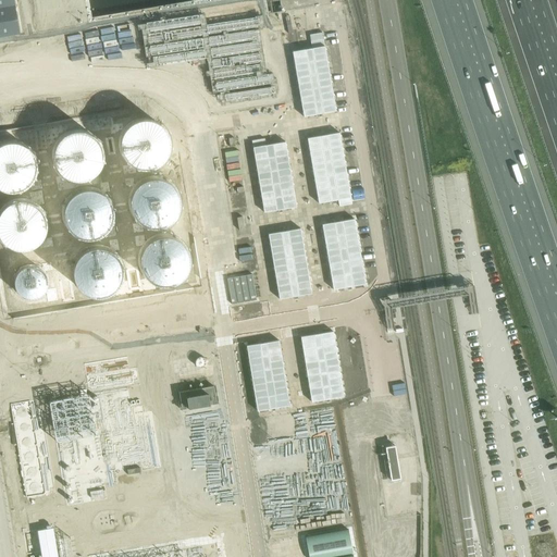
[(13,0),(0,0),(0,38),(20,35),(13,0)]
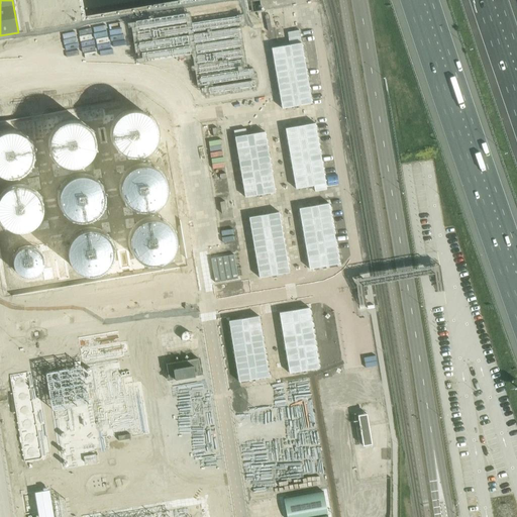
[(302,43),(272,48),(281,108),(312,103),(302,43)]
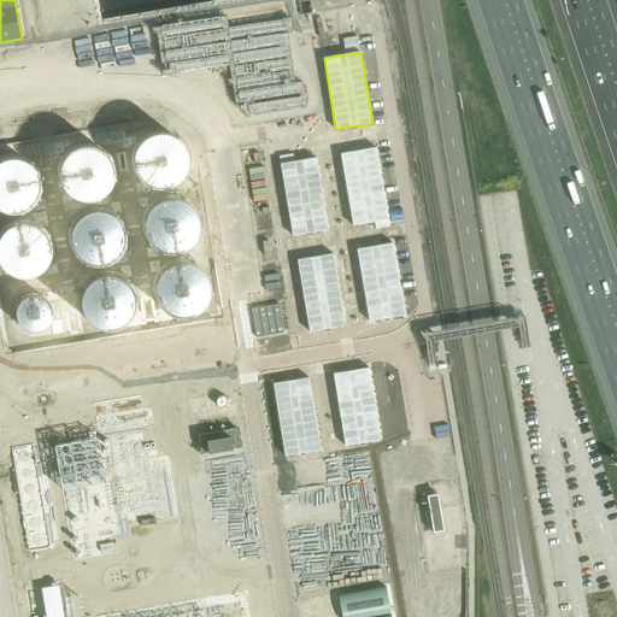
[(136,180),(142,184),(150,188),(158,188),(165,187),(172,183),(178,177),(181,169),(182,162),(180,153),(176,147),(170,141),(163,139),(154,137),(147,139),(140,144),(134,150),(131,157),(130,165),(133,172),(136,180)]
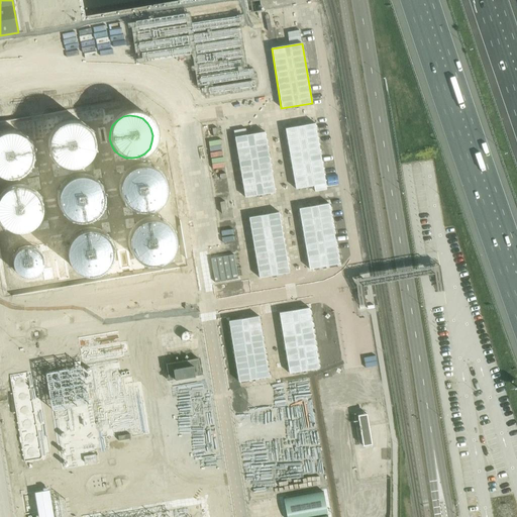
[(52,156),(57,160),(63,163),(70,164),(77,162),(82,159),(87,153),(89,147),(90,140),(89,133),(85,128),(80,123),(74,121),(67,120),(61,121),(55,125),(50,130),(47,136),(46,143),(48,149),(52,156)]
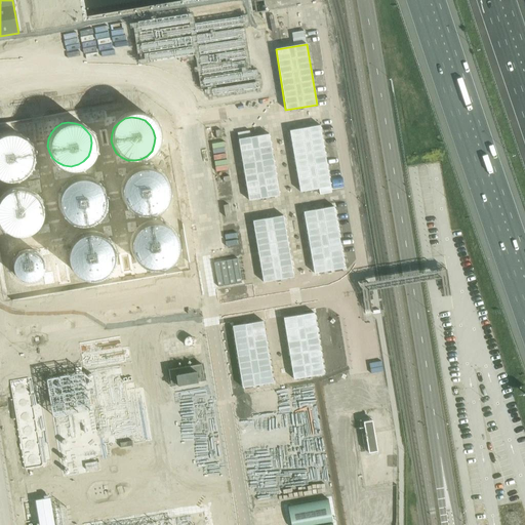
[(320,125),(289,130),(299,191),(318,188),(319,195),(331,192),(320,125)]
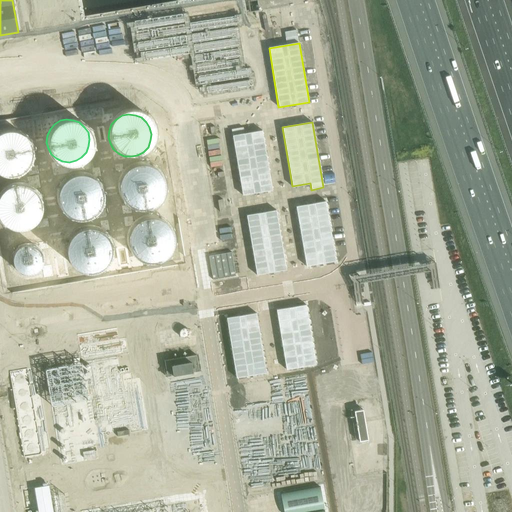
[(243,128),(232,130),(243,195),(273,190),(262,131),(244,134),(243,128)]
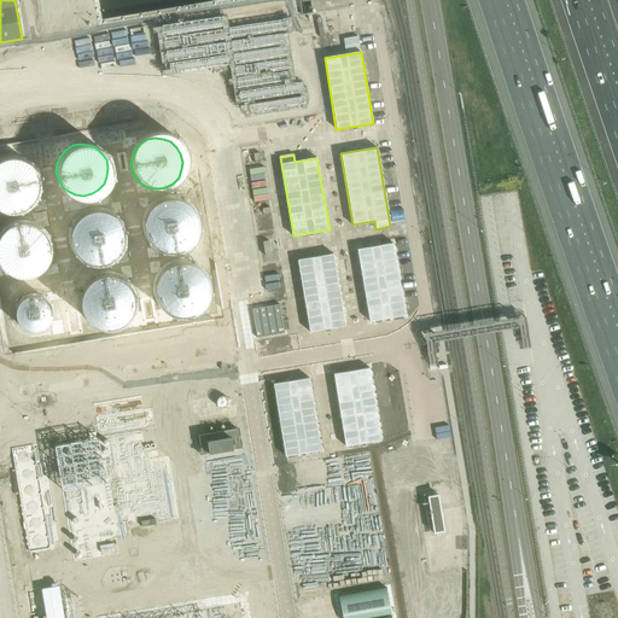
[(0,208),(1,209),(9,213),(17,214),(24,211),(31,208),(36,202),(40,194),(40,186),(39,178),(35,172),(29,165),(21,163),(13,162),(5,164),(0,167),(0,208)]
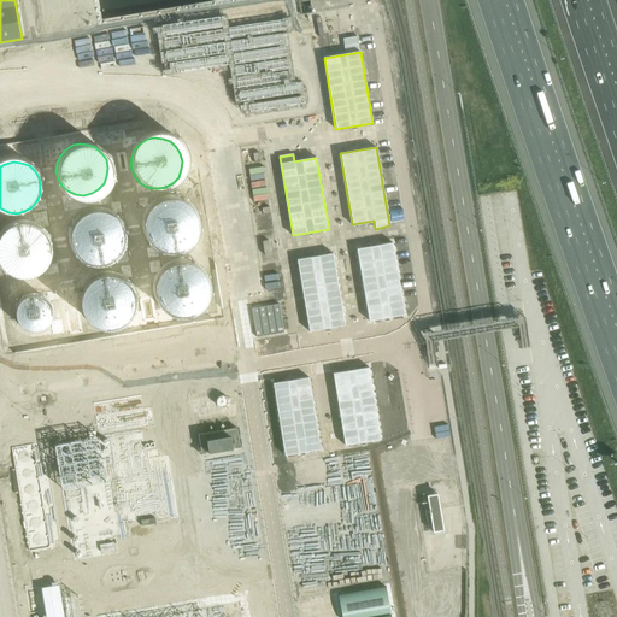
[(151,240),(157,246),(164,250),(172,250),(181,248),(187,244),(193,238),(195,230),(197,223),(195,215),(191,207),(184,203),(177,199),(169,199),(162,200),(154,204),(150,211),(146,218),(145,225),(147,234),(151,240)]
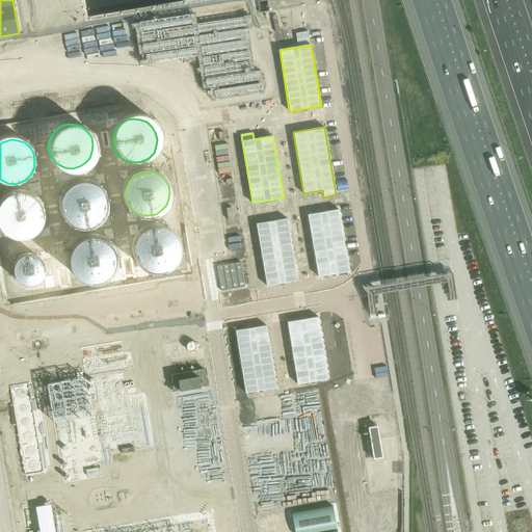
[(69,220),(74,224),(81,228),(87,229),(95,227),(100,223),(105,218),(108,212),(108,205),(107,197),(103,192),(98,187),(91,185),(84,184),(78,186),(72,189),(68,194),(64,201),(64,208),(65,214),(69,220)]
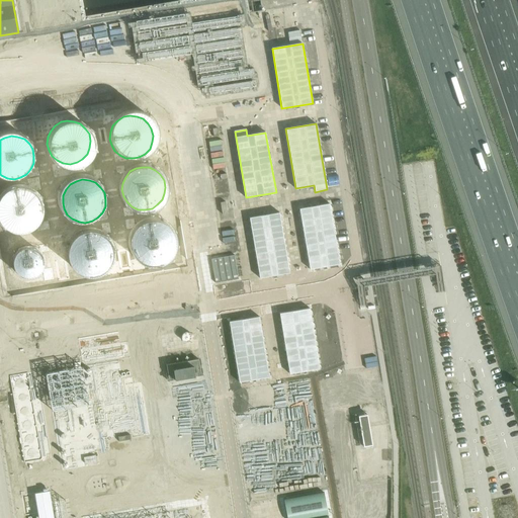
[(0,220),(2,224),(7,228),(13,231),(20,232),(26,230),(32,227),(36,222),(39,216),(40,208),(38,202),(35,196),(30,191),(24,189),(17,188),(11,190),(5,193),(0,198),(0,220)]
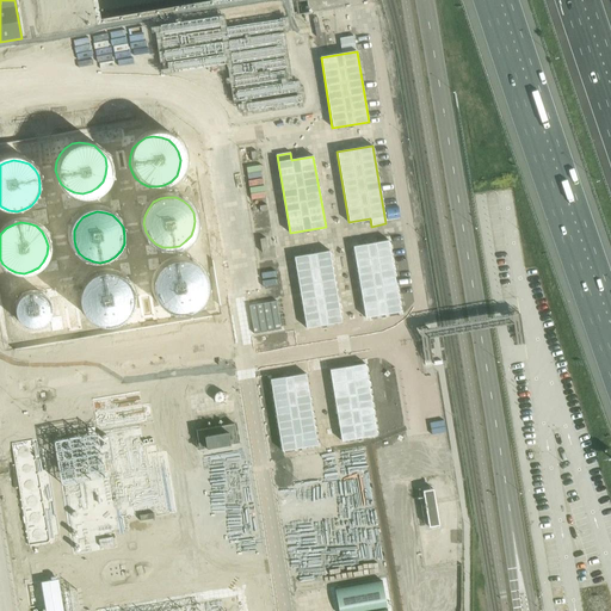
[(388,241),(353,247),(365,318),(400,312),(388,241)]
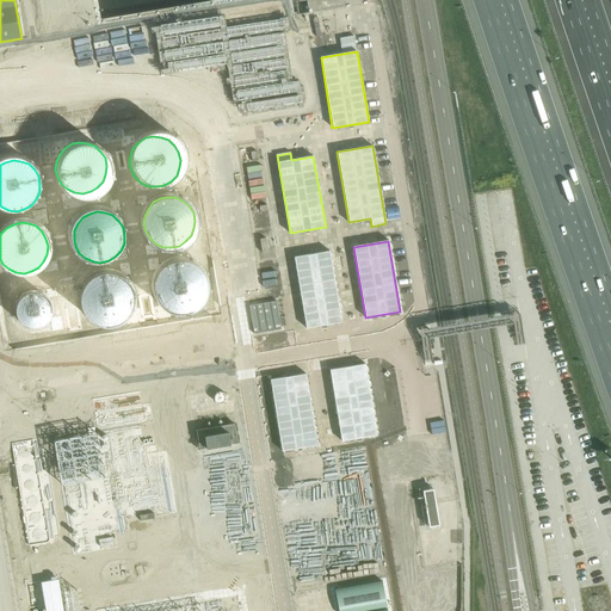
[(329,252),(294,258),(306,329),(341,323),(329,252)]
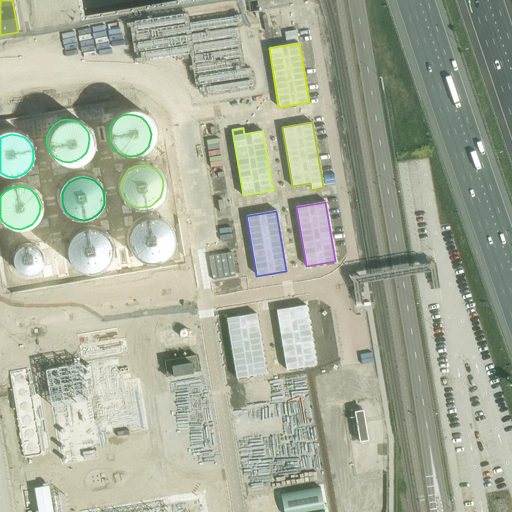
[(133,253),(138,258),(145,260),(151,261),(158,260),(164,256),(168,251),(171,245),(171,238),(170,232),(166,226),(161,222),(155,219),(148,219),(142,220),(136,223),(132,228),(129,235),(129,241),(130,248),(133,253)]
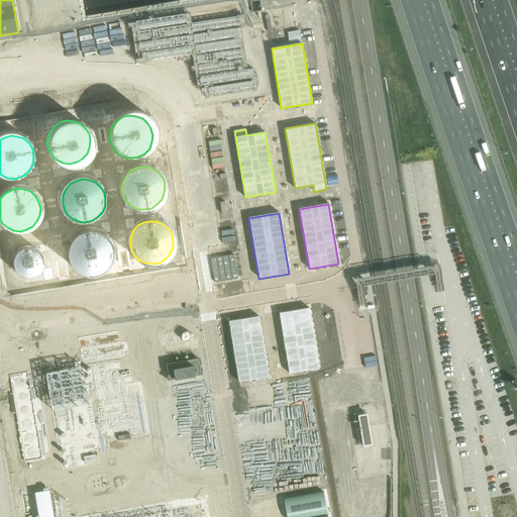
[(76,270),(81,274),(87,277),(94,277),(100,276),(106,272),(110,267),(113,261),(114,254),(112,247),(109,241),(104,237),(98,234),(91,234),(84,235),(79,239),(74,244),(72,250),(71,256),(72,264),(76,270)]
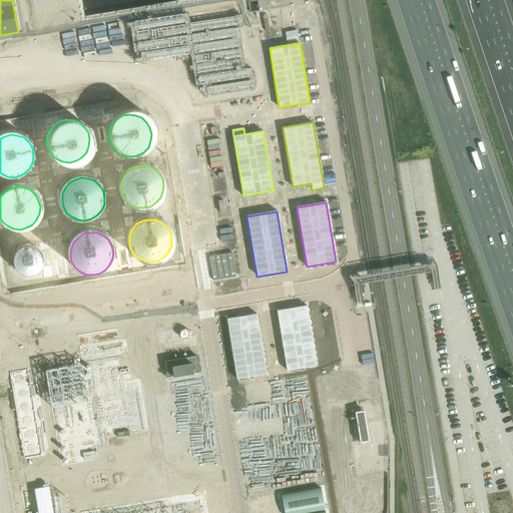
[(11,272),(15,276),(20,278),(26,278),(31,276),(35,273),(38,268),(39,263),(39,258),(36,252),(32,248),(27,246),(21,246),(16,248),(12,251),(9,257),(8,262),(9,268),(11,272)]
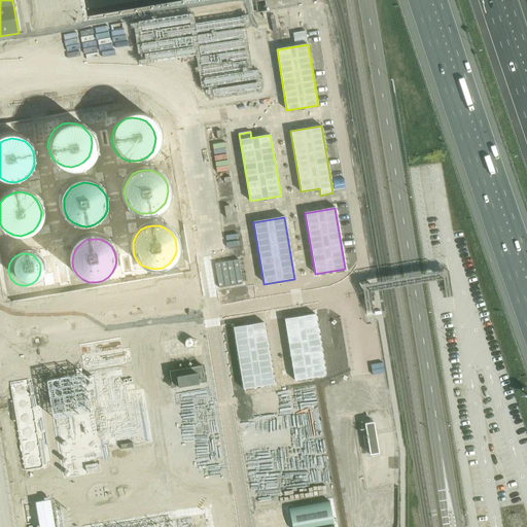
[(384,308),(342,314),(346,335),(387,328),(384,308)]
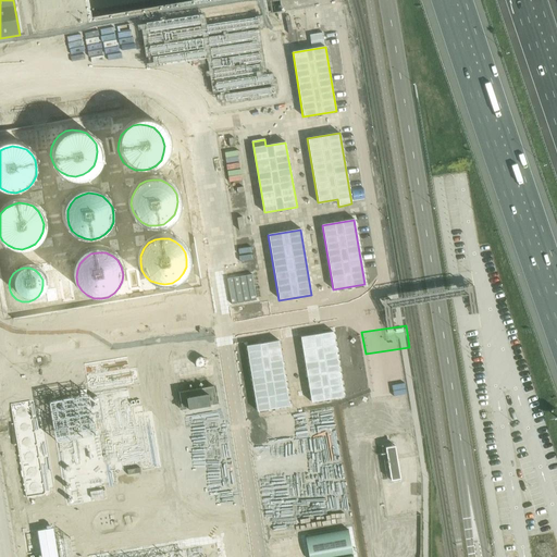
[(333,332),(301,337),(312,403),(344,397),(333,332)]
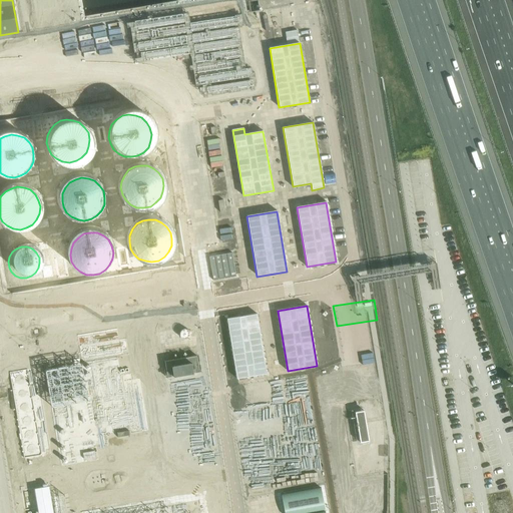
[(258,314),(226,319),(235,378),(267,373),(258,314)]
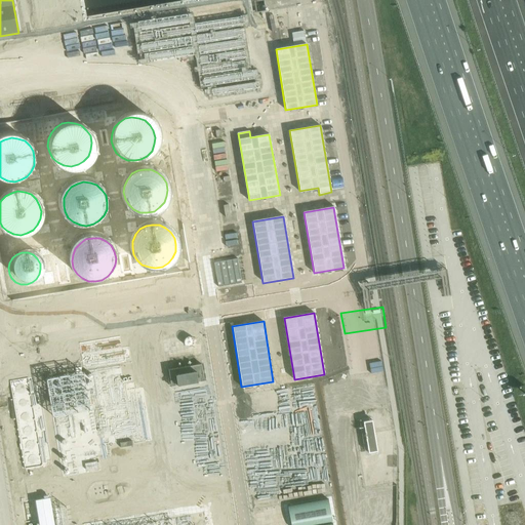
[(202,363),(169,369),(172,387),(205,380),(202,363)]
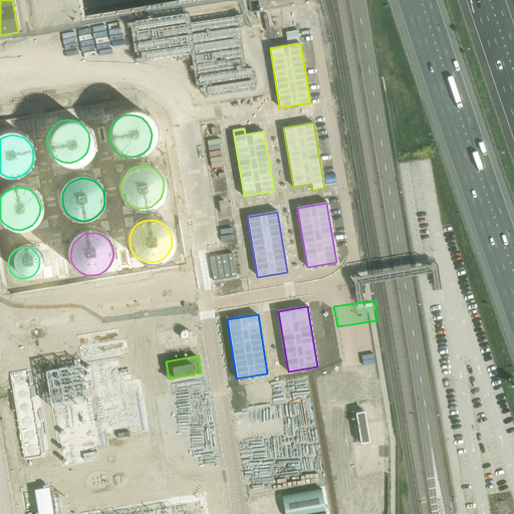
[(133,359),(59,371),(74,468),(111,462),(109,450),(121,448),(119,437),(144,433),(133,359)]
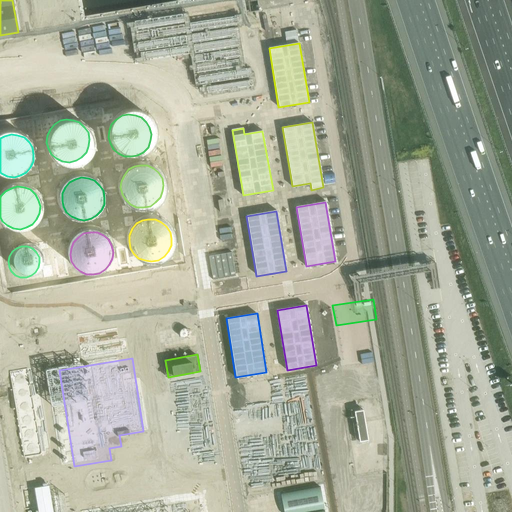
[(249,379),(250,394),(274,393),(274,378),(249,379)]
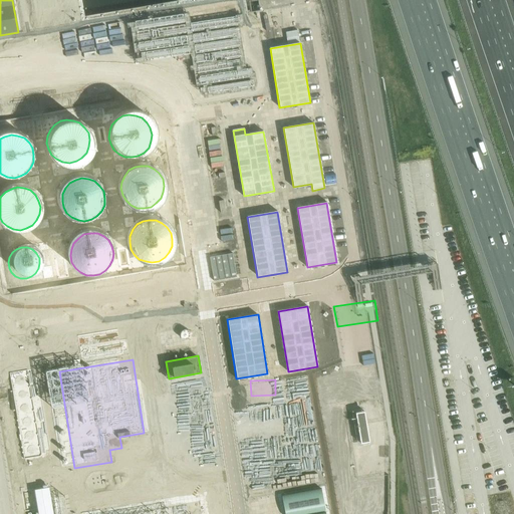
[(347,390),(351,407),(367,403),(363,386),(347,390)]
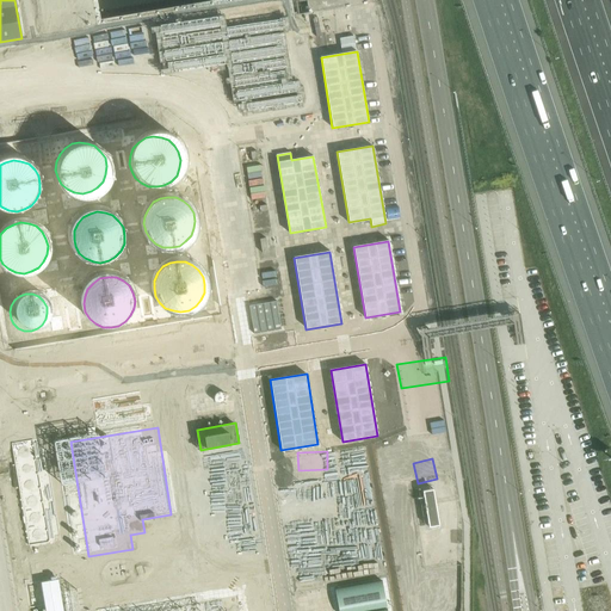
[(433,488),(424,489),(430,528),(439,525),(433,488)]
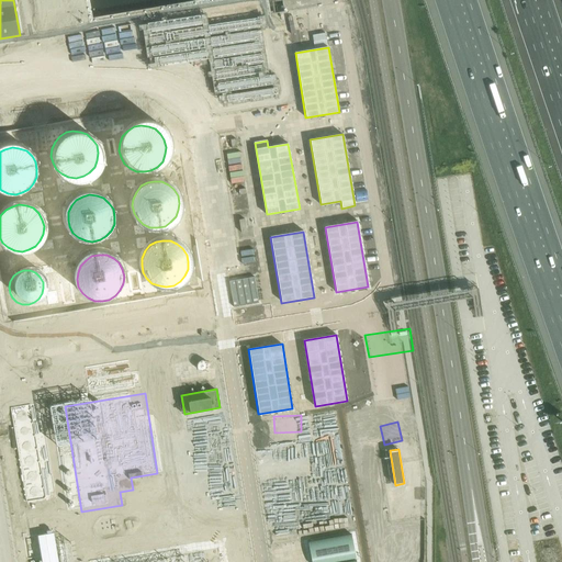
[(292,457),(279,458),(287,514),(315,509),(307,459),(293,461),(292,457)]
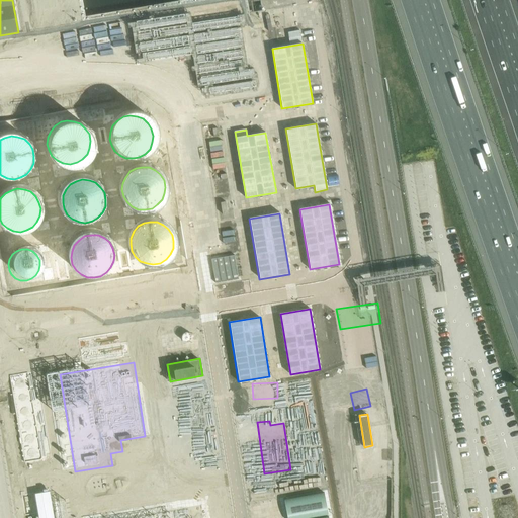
[(389,465),(358,467),(359,482),(390,480),(389,465)]
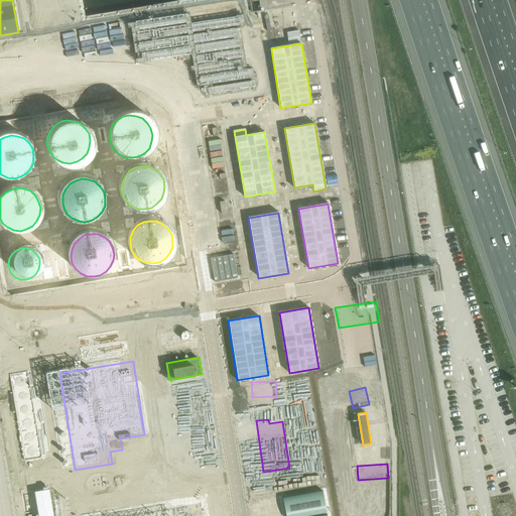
[(32,497),(68,494),(68,485),(32,489),(32,497)]
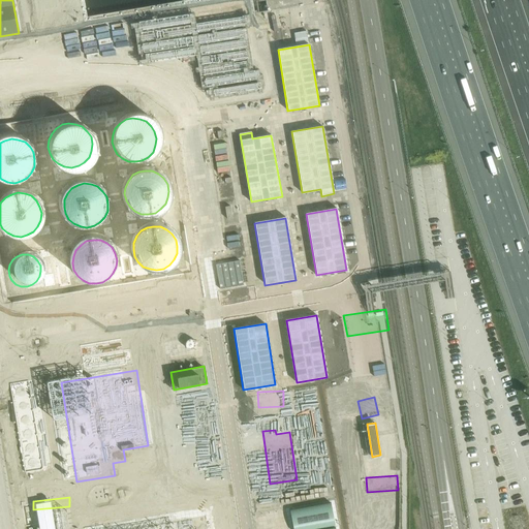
[(370,502),(372,515),(397,510),(395,498),(370,502)]
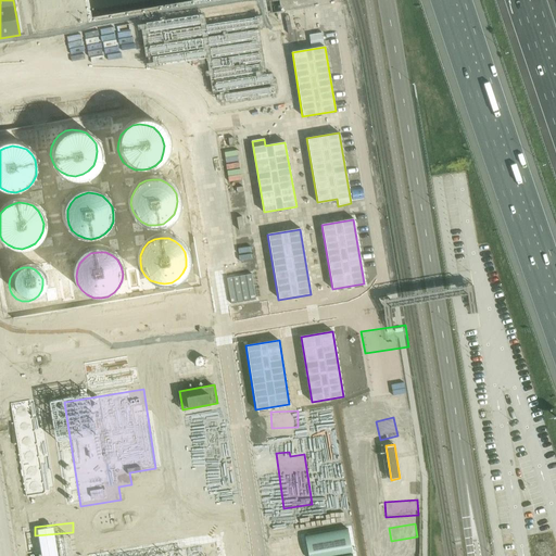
[(348,529),(304,535),(307,555),(329,555),(352,553),(348,529)]
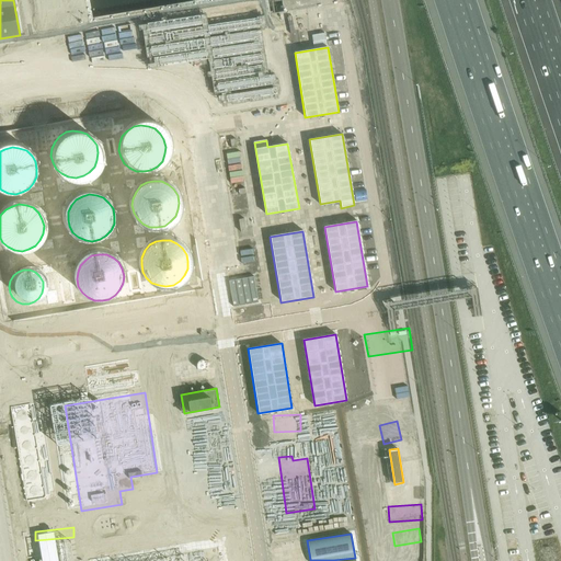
[(243,535),(224,536),(225,560),(243,560),(245,560),(243,535)]
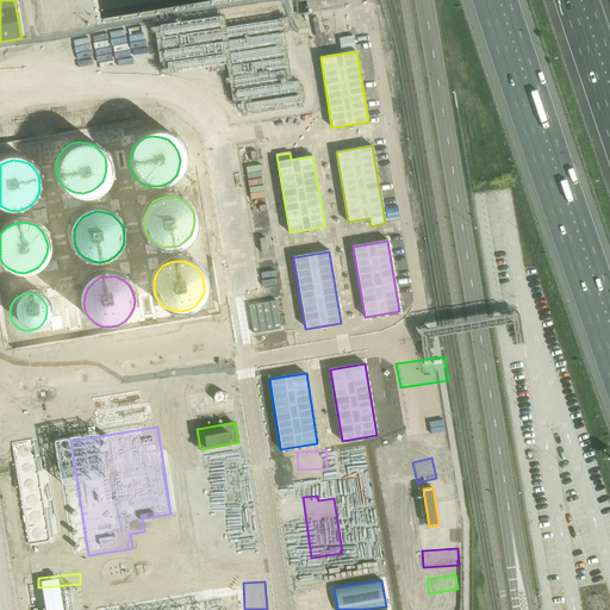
[(209,587),(211,609),(232,609),(230,585),(209,587)]
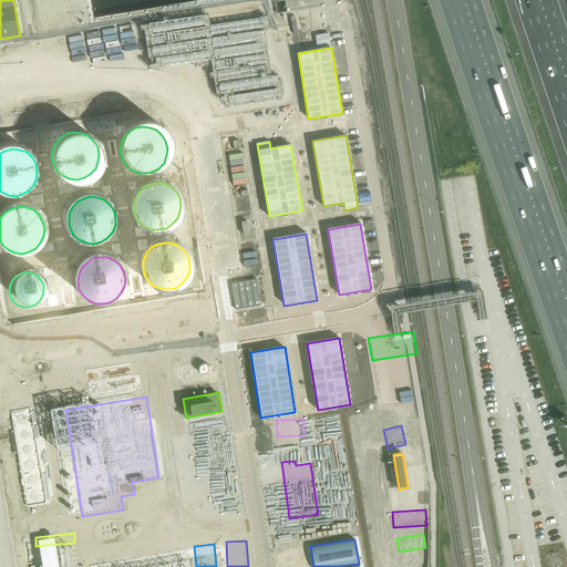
[(135,566),(191,566),(188,548),(134,555),(135,566)]
